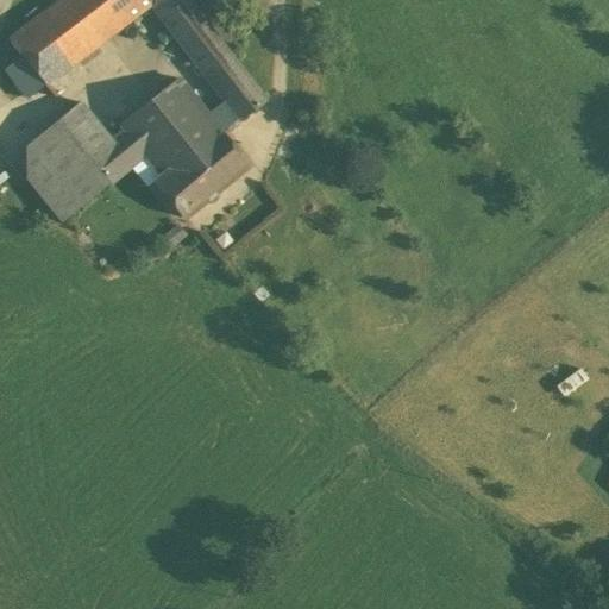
[(46,86),(151,6),(158,0),(61,0),(8,41),(46,86)]
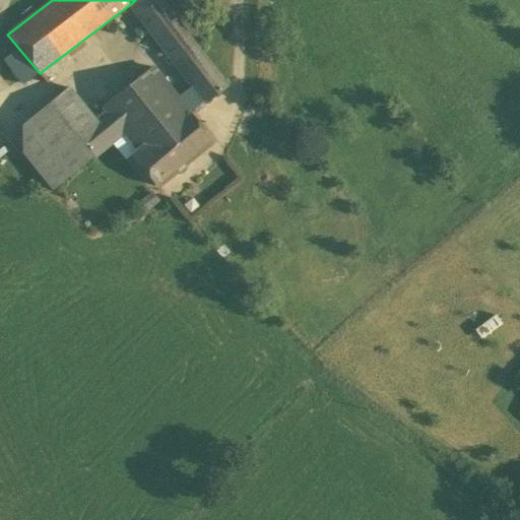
[(138,17),(160,0),(159,0),(135,0),(129,5),(138,17)]
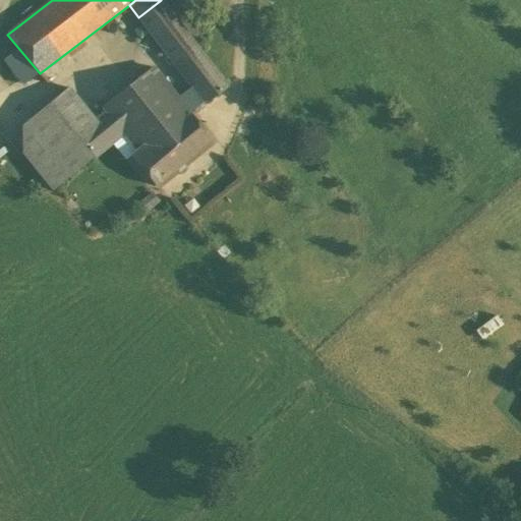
[(199,97),(206,105),(228,88),(161,0),(138,17),(172,61),(167,64),(187,91),(192,97),(196,93),(199,97)]
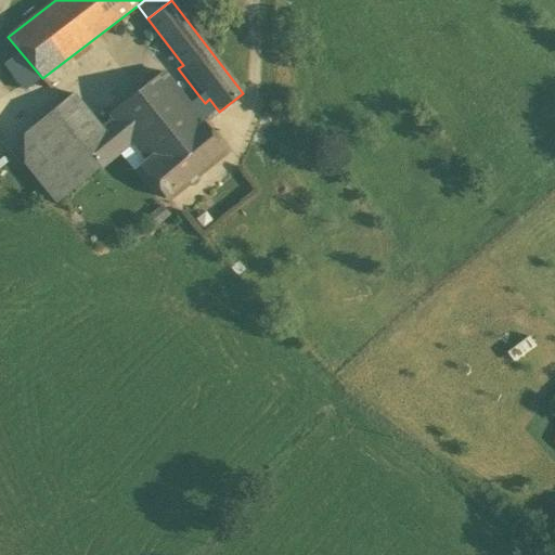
[(189,104),(163,73),(110,114),(114,118),(132,142),(147,160),(140,167),(166,198),(226,150),(204,124),(189,104)]
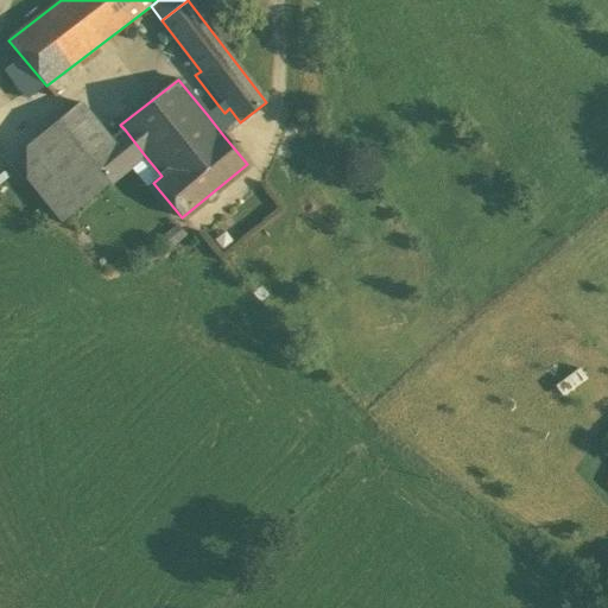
[(89,160),(112,141),(81,102),(26,147),(26,179),(62,223),(108,185),(89,160)]
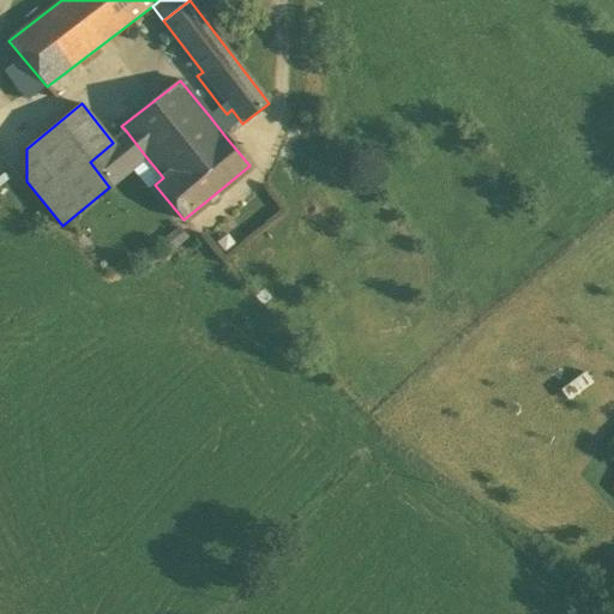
[(209,115),(226,137),(230,132),(223,122),(235,114),(232,109),(227,114),(221,107),(209,115)]
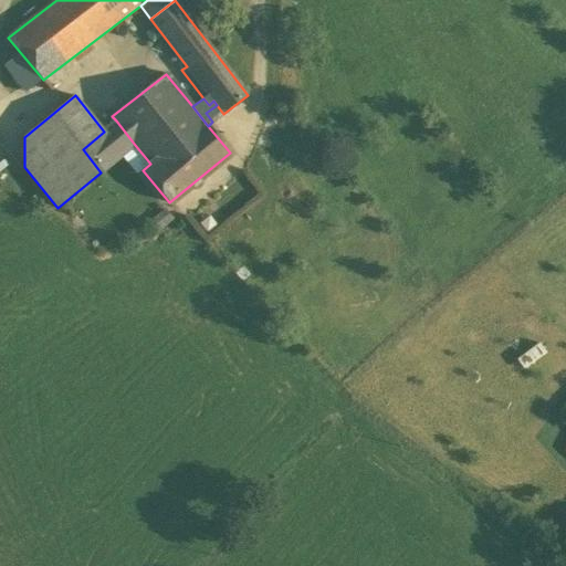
[(223,114),(217,105),(206,113),(212,122),(223,114)]
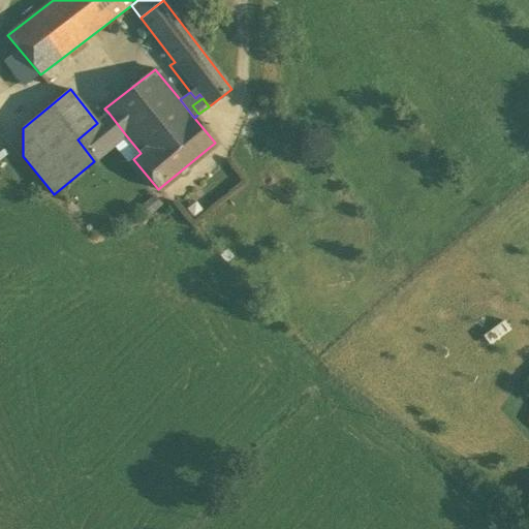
[(126,135),(109,113),(97,123),(78,139),(94,161),(126,135)]
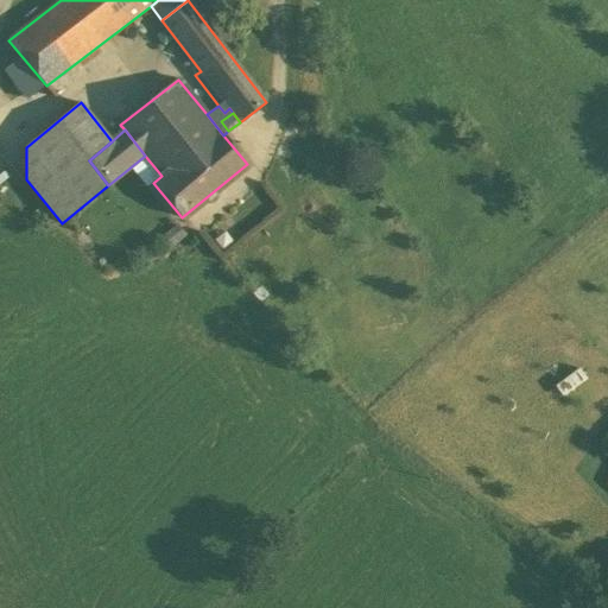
[(153,234),(163,246),(184,229),(173,217),(153,234)]
